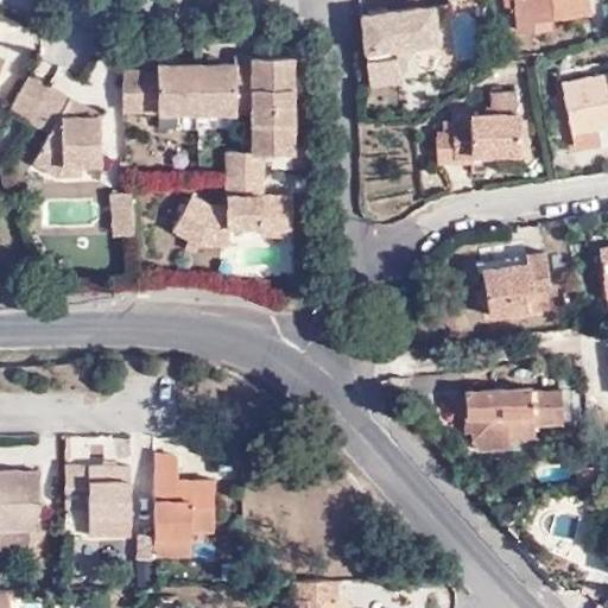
[(548,17),(588,12),(587,0),(515,0),(518,19),(548,17)]
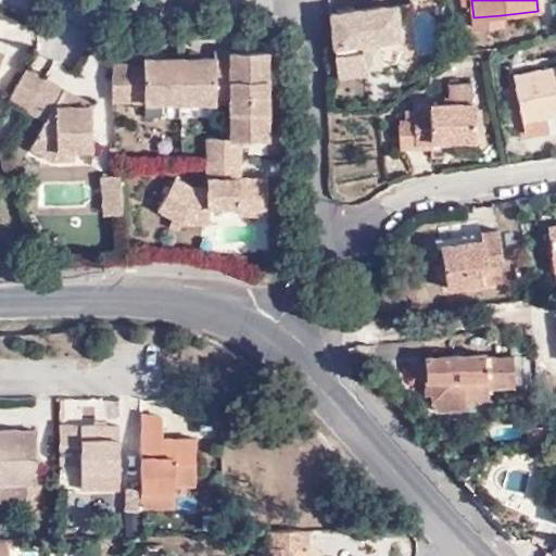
[(396,4),(331,13),(337,67),(338,76),(365,73),(363,42),(401,37),(396,4)]
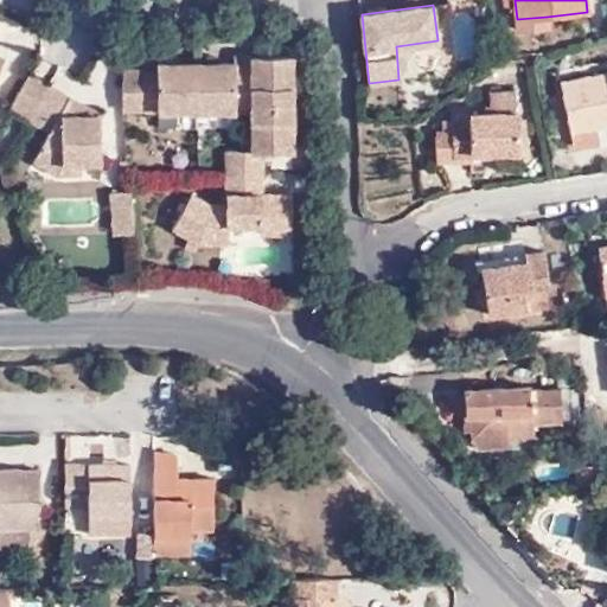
[(549,26),(547,17),(517,19),(518,30),(549,26)]
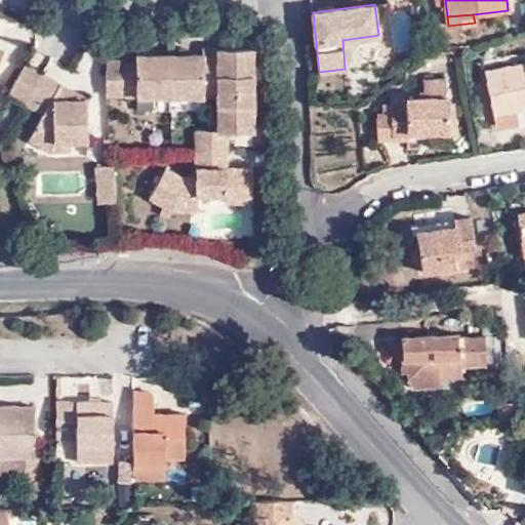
[(197,150),(228,150),(227,131),(253,130),(252,48),(203,49),(203,54),(136,56),(136,61),(105,61),(105,69),(106,92),(136,92),(136,97),(216,96),(217,131),(197,131),(197,150)]
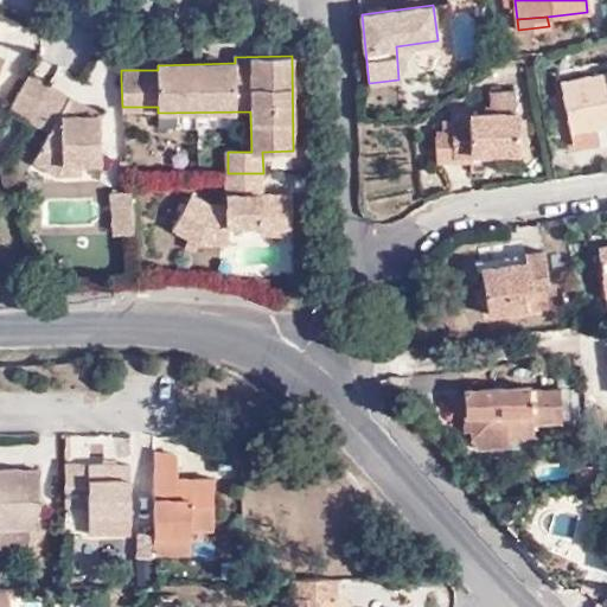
[(606,71),(561,82),(573,147),(599,142),(596,129),(606,126),(606,71)]
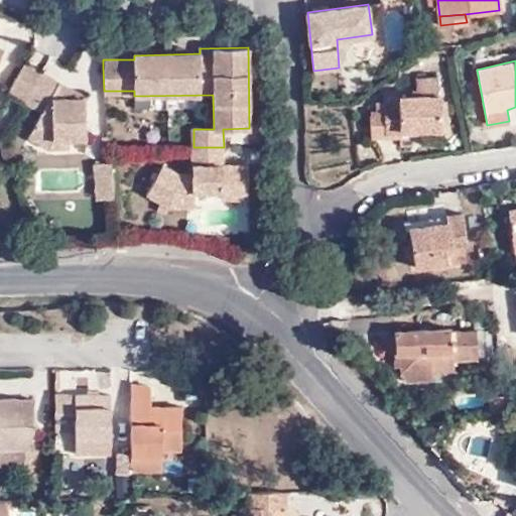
[(304,72),(313,71),(312,62),(304,62),(304,72)]
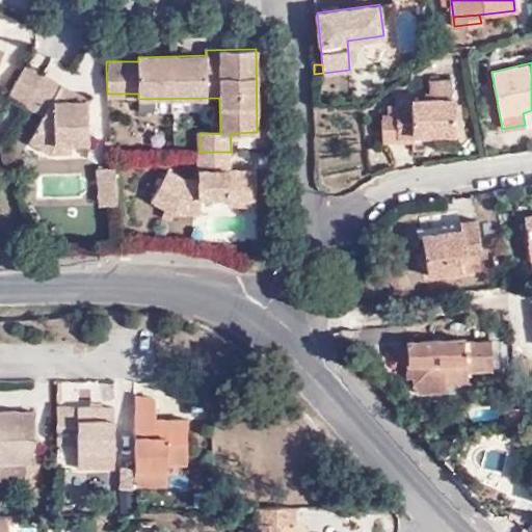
[(7,96),(25,106),(41,79),(23,69),(7,96)]
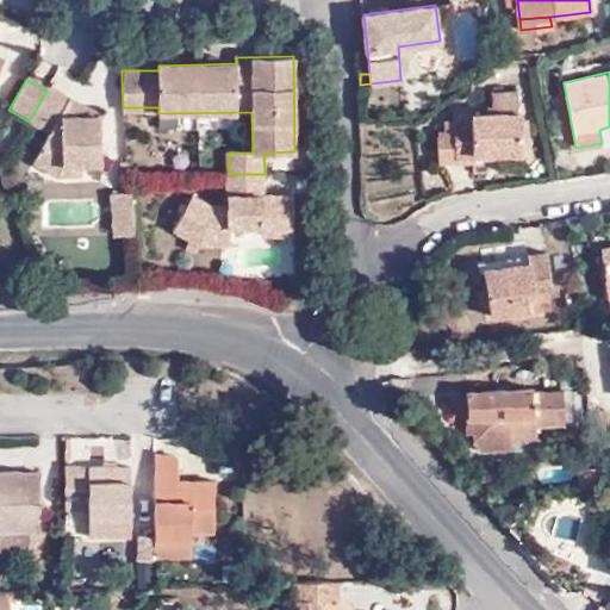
[(47,91),(29,122),(50,134),(31,166),(56,180),(94,180),(94,117),(47,91)]
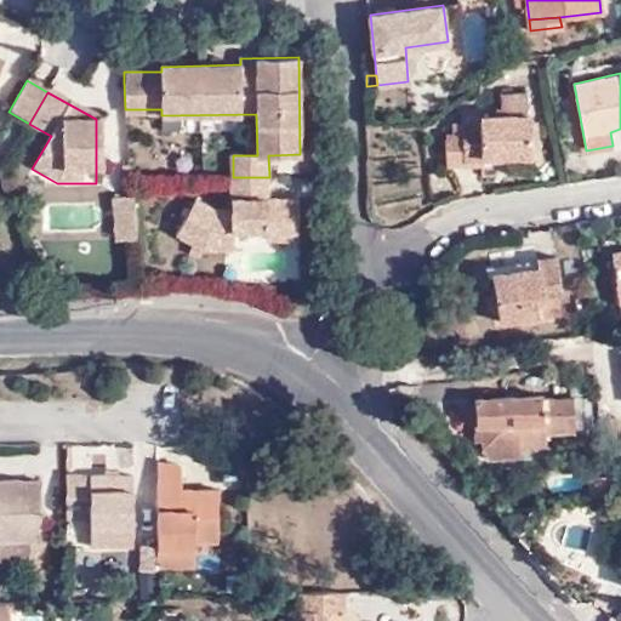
[(462,123),(462,158),(531,158),(531,114),(527,113),(527,92),(499,92),(499,114),(480,114),(480,108),(462,110),(462,123)]
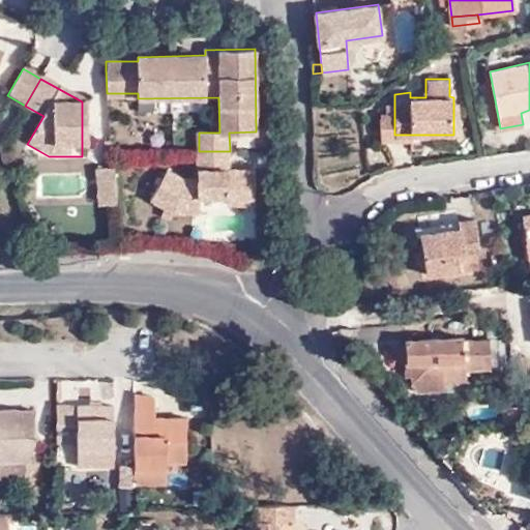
[(394,142),(394,135),(394,105),(381,105),(381,142),(394,142)]
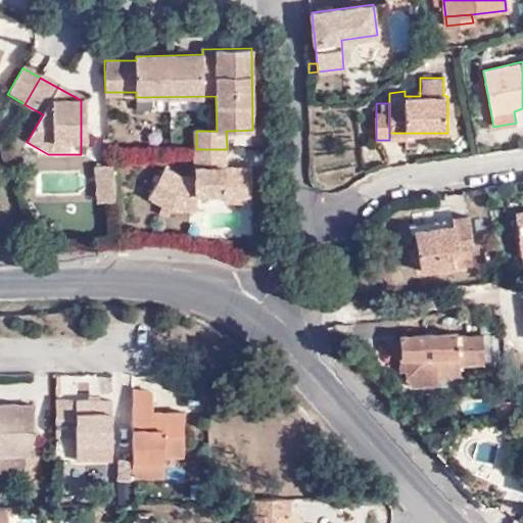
[(227,168),(227,149),(196,149),(196,177),(181,177),(165,169),(149,197),(172,209),(197,209),(197,194),(226,194),(226,201),(252,201),(252,169),(227,168)]
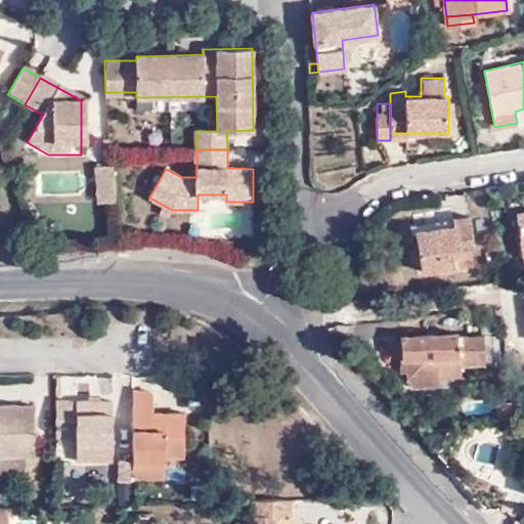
[(115,202),(112,165),(96,166),(99,203),(115,202)]
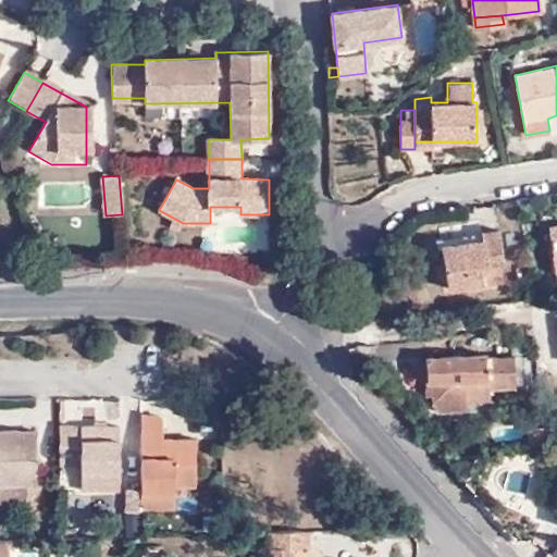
[(499,229),(483,232),(484,238),(441,244),(448,291),(504,282),(500,265),(505,264),(499,229)]
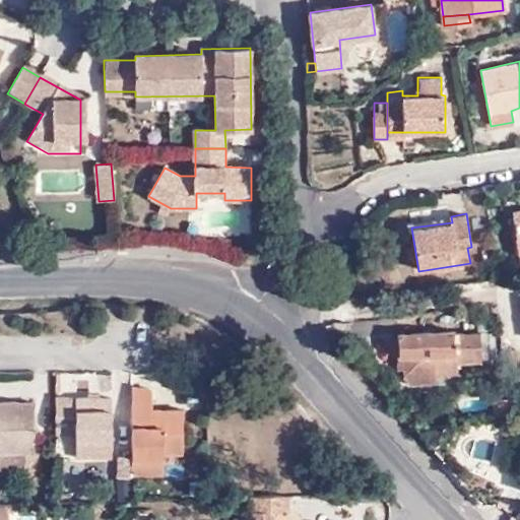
[(452,222),(451,216),(410,222),(411,228),(452,222)]
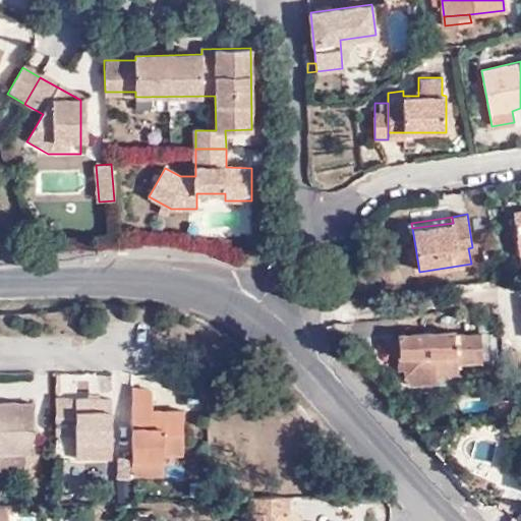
[(455,334),(455,331),(399,334),(400,372),(411,386),(439,385),(439,380),(458,378),(457,364),(483,362),(481,333),(455,334)]
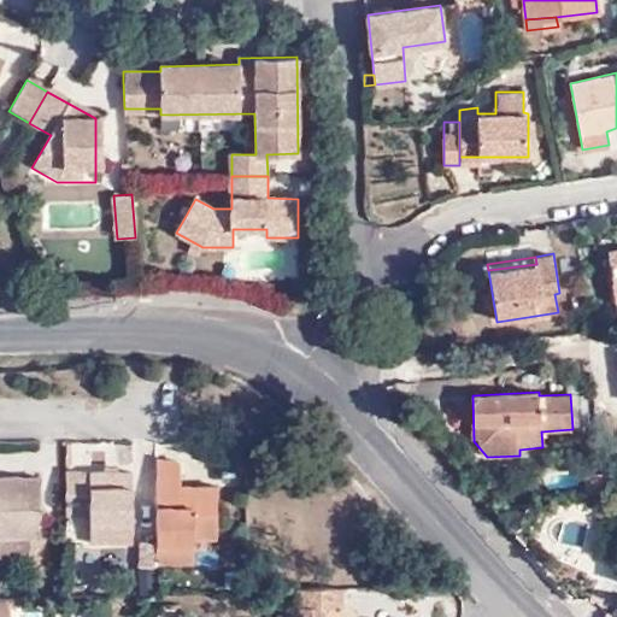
[(180,457),(156,458),(156,546),(194,545),(194,539),(217,539),(217,486),(189,486),(189,492),(180,492),(180,486),(180,457)]
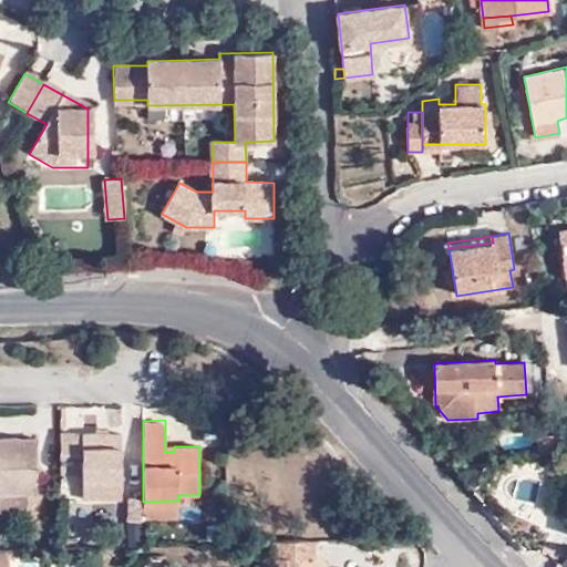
[(122,432),(60,432),(60,473),(82,474),(82,481),(122,481),(122,432)]
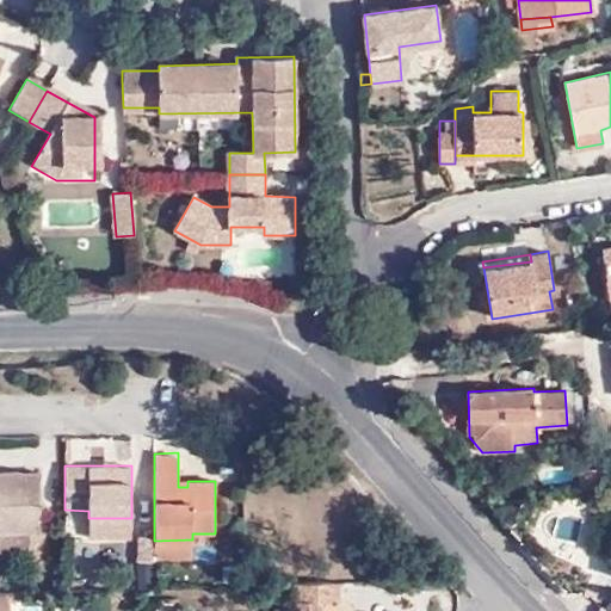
[(41,473),(0,471),(0,531),(31,532),(41,532),(41,473)]
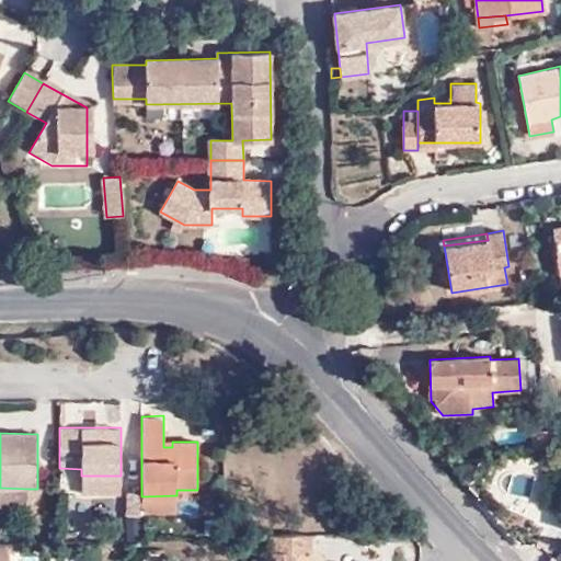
[(121,476),(81,476),(81,489),(121,488),(121,476)]
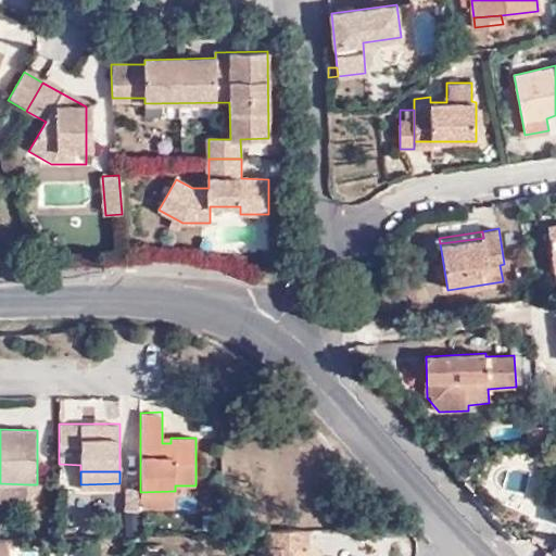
[(0,502),(28,502),(28,484),(0,483),(0,502)]
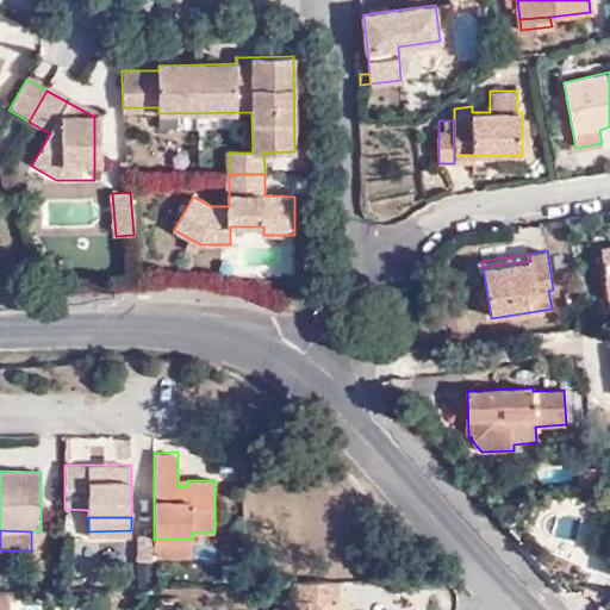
[(154,540),(154,559),(193,558),(192,539),(154,540)]
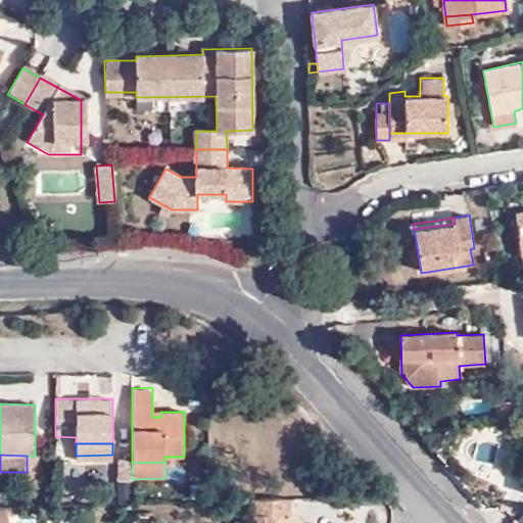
[(117,505),(132,504),(132,481),(117,481),(117,505)]
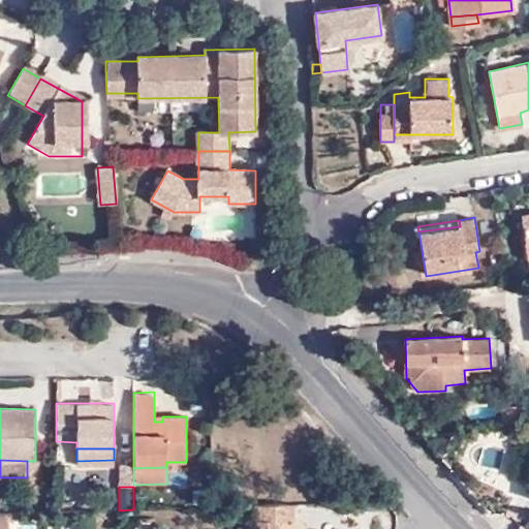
[(293,520),(293,504),(255,504),(255,520),(279,519),(293,520)]
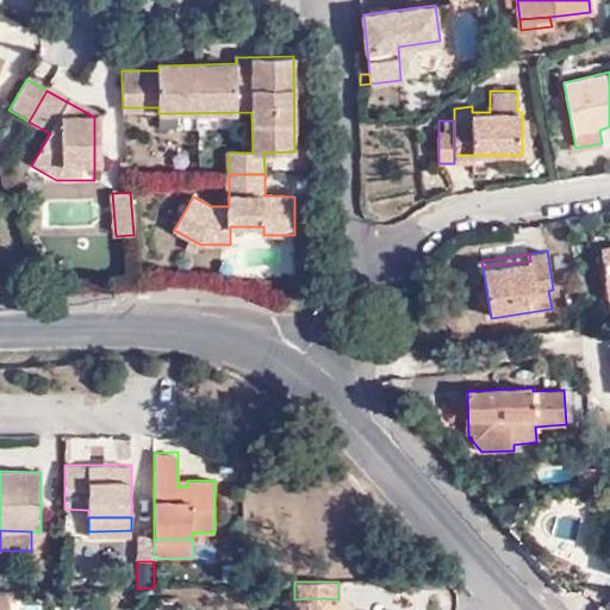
[(0,609),(10,609),(10,591),(0,590),(0,609)]
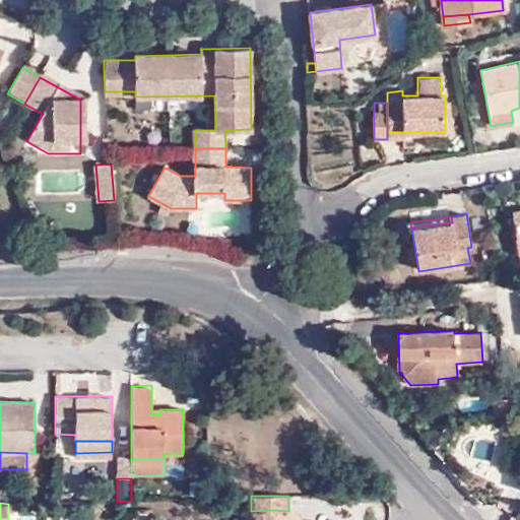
[(274,519),(274,510),(251,511),(251,519),(274,519)]
